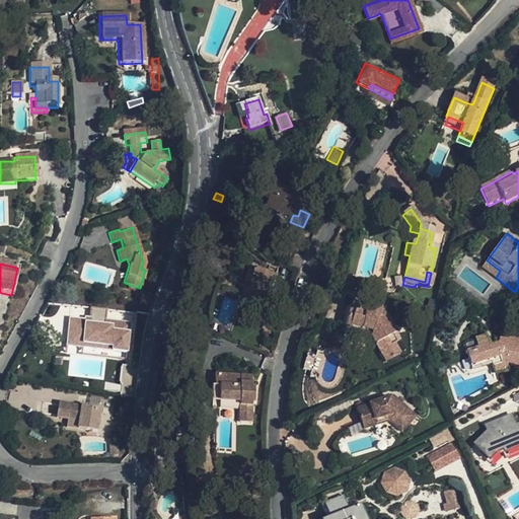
[(13,287),(11,295),(1,293),(0,295),(0,296),(14,299),(17,288),(13,287)]
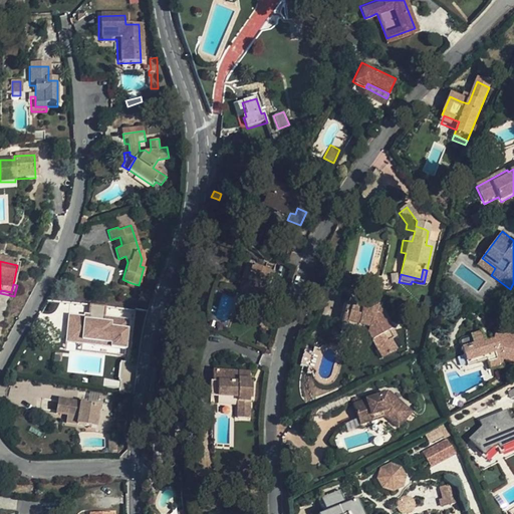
[(346,303),(340,325),(367,332),(365,339),(368,344),(372,342),(381,359),(398,349),(392,339),(398,336),(393,329),(381,308),(363,303),(362,307),(346,303)]
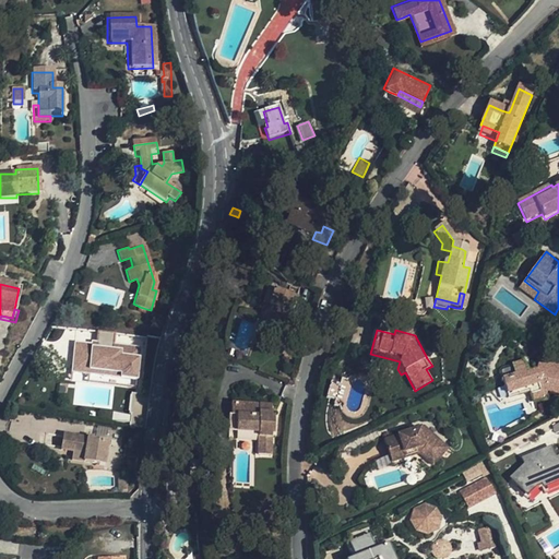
[(106,367),(114,368),(116,349),(91,347),(92,344),(74,342),(72,360),(82,361),(90,363),(90,366),(88,372),(105,373),(106,367)]
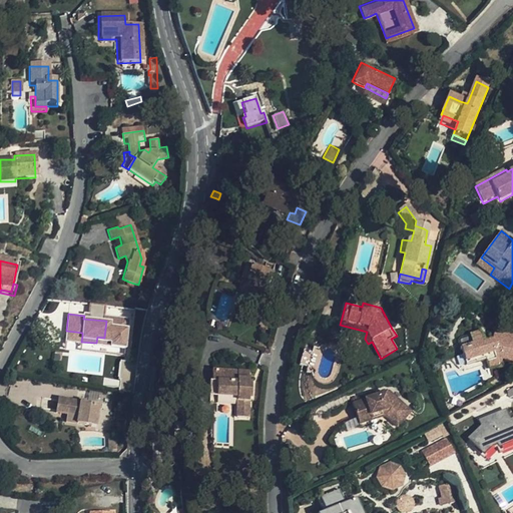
[(124,328),(136,329),(137,318),(134,317),(126,316),(124,328)]
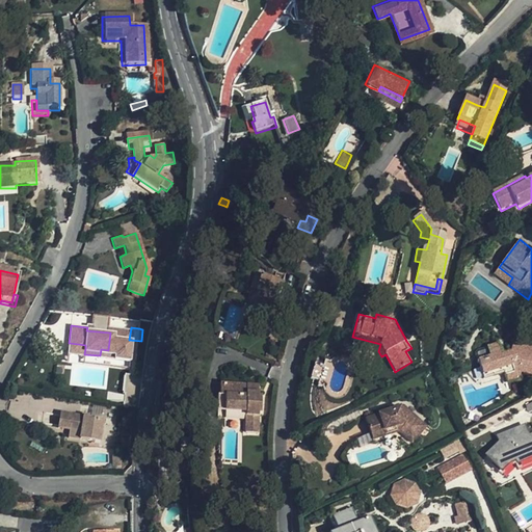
[(276,335),(263,331),(262,337),(274,341),(276,336),(276,335)]
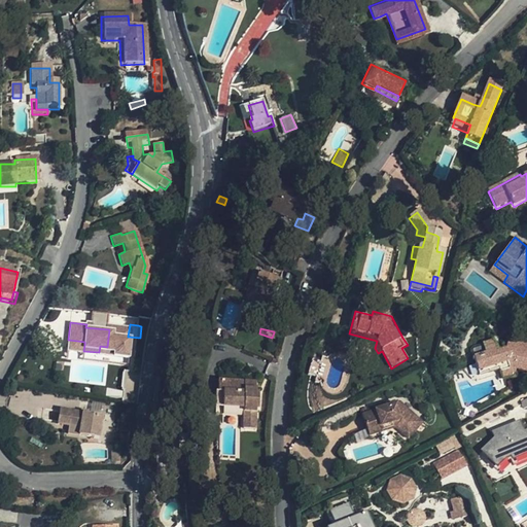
[(280,335),(274,332),(272,338),(271,341),(277,343),(280,335)]
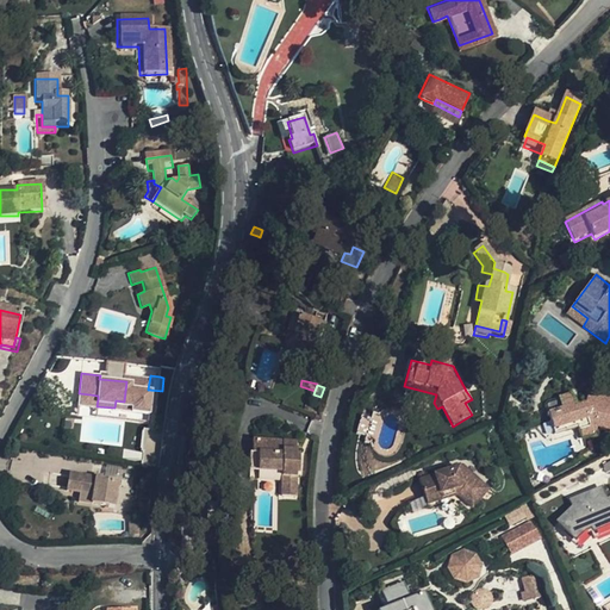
[(404,386),(402,393),(434,403),(436,394),(404,386)]
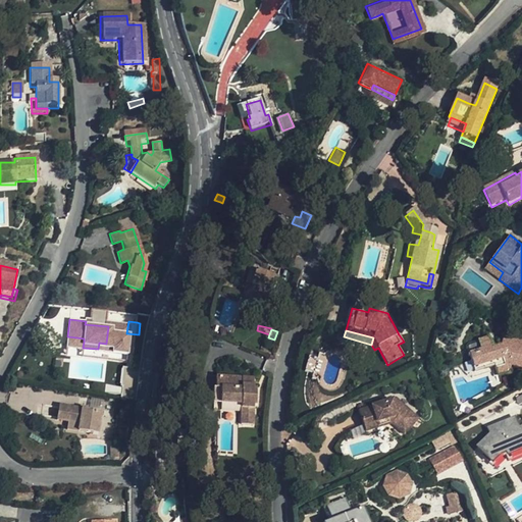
[(521,342),(503,337),(502,341),(489,343),(480,346),(481,351),(468,355),(469,357),(470,357),(475,373),(494,367),(498,376),(509,373),(511,367),(521,369),(521,342)]
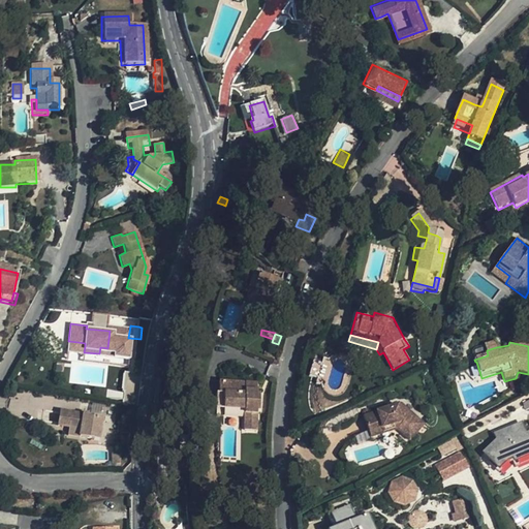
[(403,349),(409,360),(414,356),(413,354),(409,346),(403,349)]
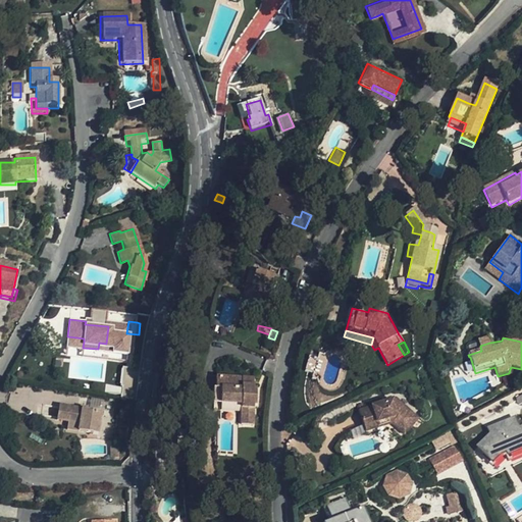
[(110,370),(108,383),(118,384),(118,381),(119,371),(110,370)]
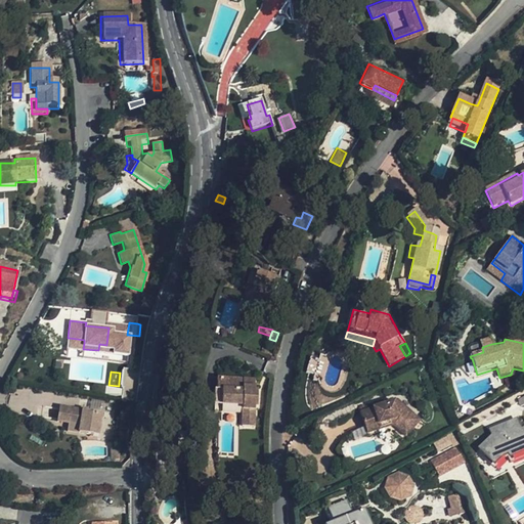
[(254,394),(216,394),(216,405),(220,405),(220,422),(242,421),(254,421),(257,421),(257,406),(254,406),(254,394)]
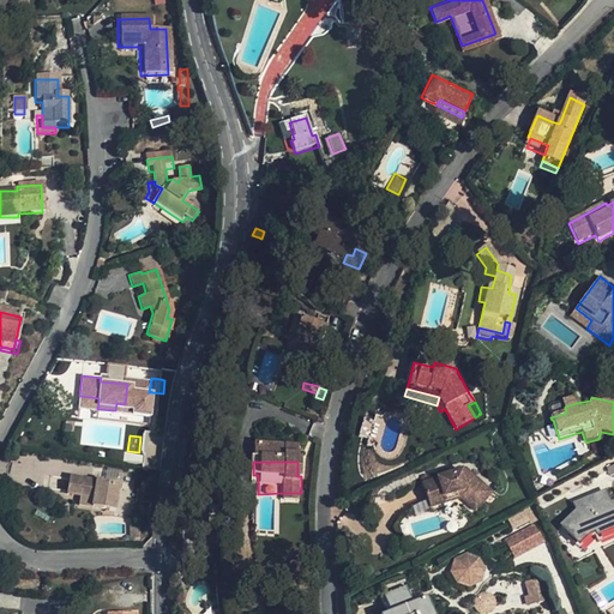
[(485,491),(458,465),(443,474),(432,480),(417,487),(427,504),(450,493),(455,498),(467,509),(485,491)]
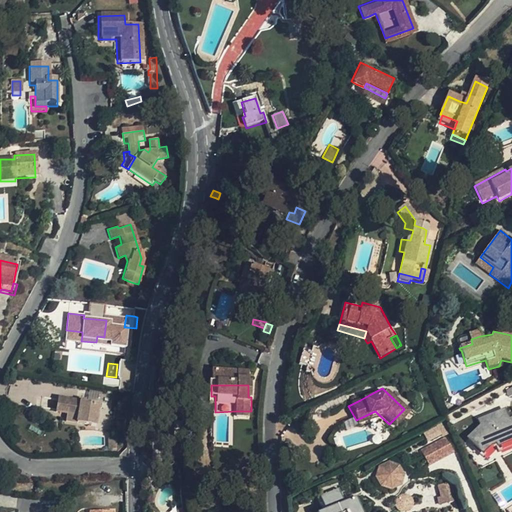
[(360,400),(369,395),(367,391),(358,396),(360,400)]
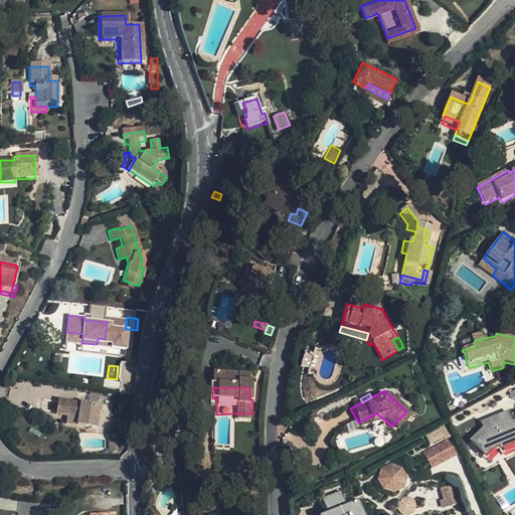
[(99,406),(58,399),(55,413),(60,414),(67,415),(77,417),(76,423),(96,426),(99,406)]
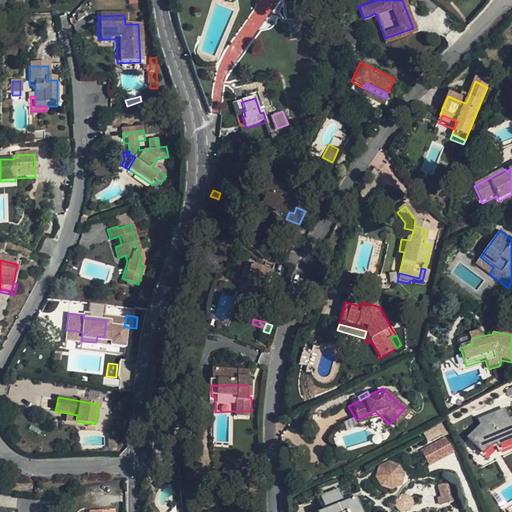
[(236,431),(248,431),(248,411),(236,411),(236,431)]
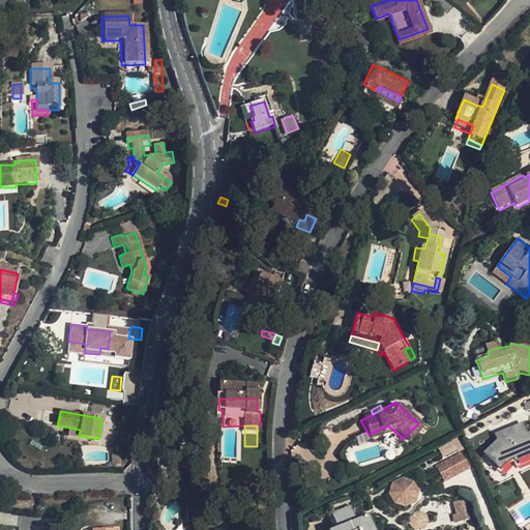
[(371,440),(392,430),(388,425),(369,435),(371,440)]
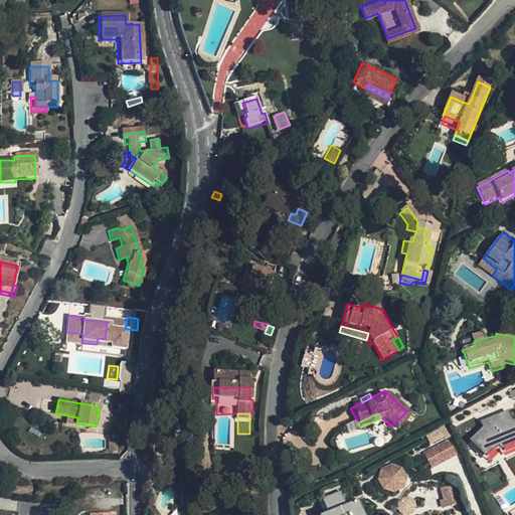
[(77,417),(67,415),(66,422),(68,422),(76,423),(77,417)]
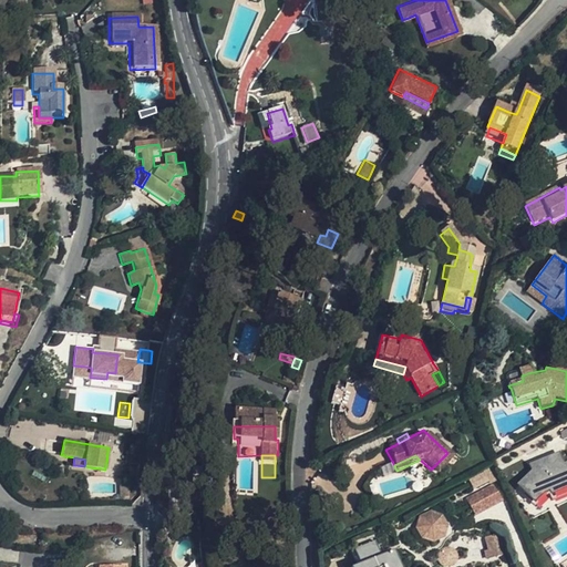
[(517,492),(533,508),(539,498),(544,496),(550,493),(553,497),(566,490),(566,472),(564,473),(558,459),(532,471),(535,476),(517,492)]
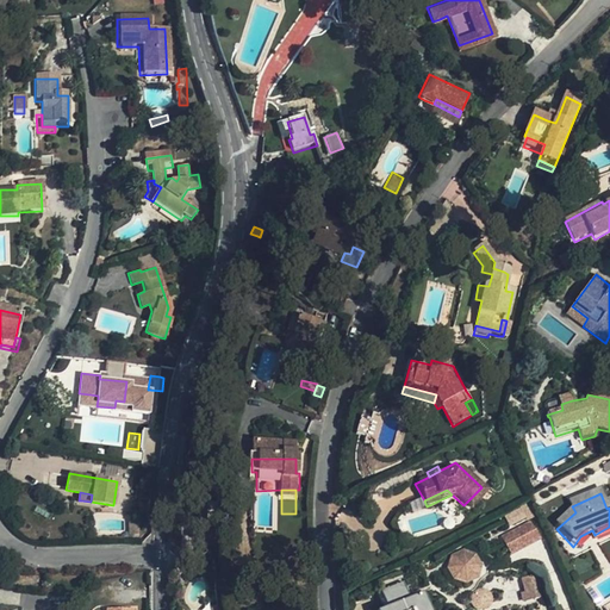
[(511,515),(517,524),(526,518),(523,516),(520,509),(511,515)]
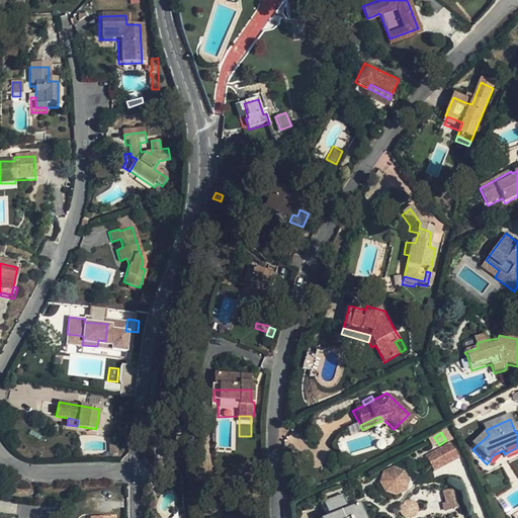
[(425,458),(433,472),(456,460),(449,446),(425,458)]
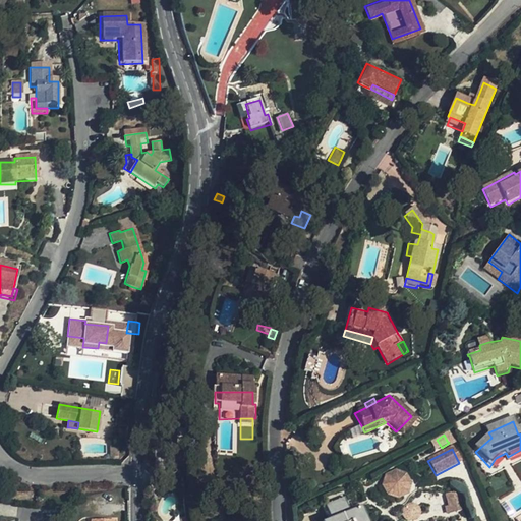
[(382,485),(385,477),(383,478),(379,488),(385,500),(397,503),(408,498),(413,484),(407,473),(398,471),(396,472),(402,474),(404,479),(406,478),(409,483),(405,493),(396,498),(385,496),(383,490),(385,489),(382,485)]
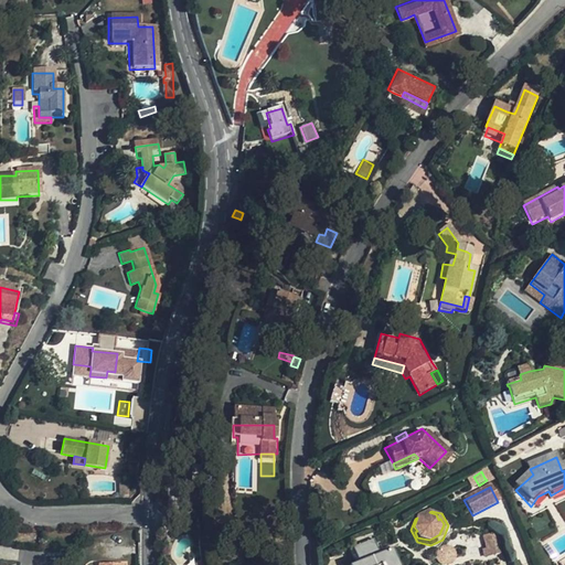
[(429,540),(439,534),(444,524),(440,519),(438,520),(436,514),(429,512),(417,518),(414,526),(417,531),(415,532),(417,537),(429,540)]
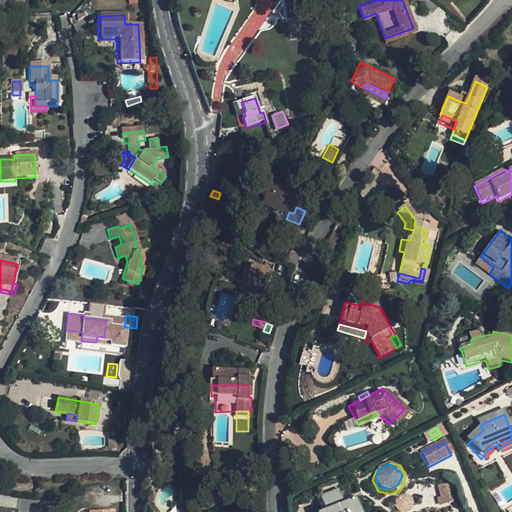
[(339,488),(321,496),(326,509),(319,511),(362,511),(356,496),(345,501),(339,488)]
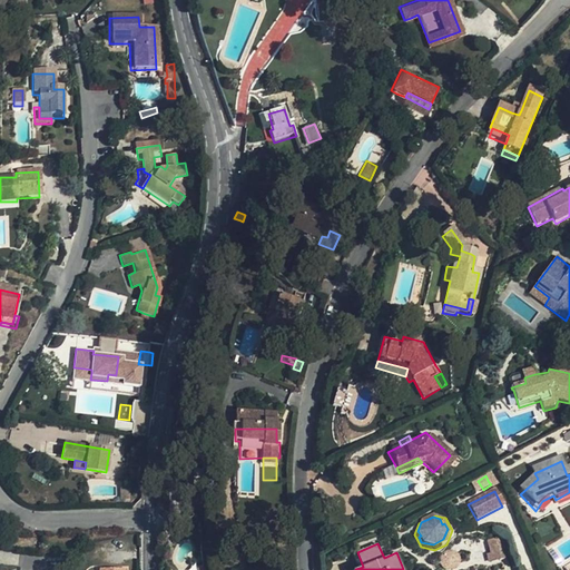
[(497,547),(487,551),(492,564),(499,562),(502,569),(505,568),(502,560),(499,552),(497,547)]
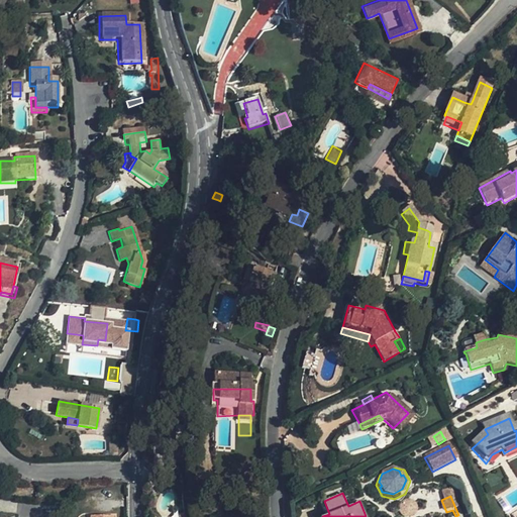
[(459,499),(452,501),(455,508),(462,506),(459,499)]
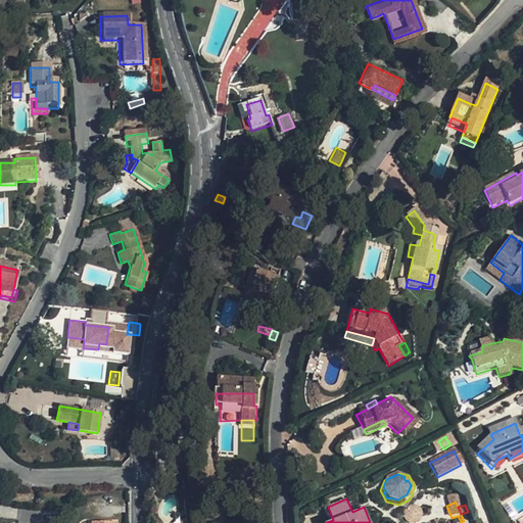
[(408,508),(406,510),(405,512),(403,514),(402,516),(403,519),(403,521),(405,522),(419,522),(421,521),(422,519),(422,516),(422,514),(421,512),(420,510),(418,508),(415,507),(413,507),(410,507),(408,508)]
